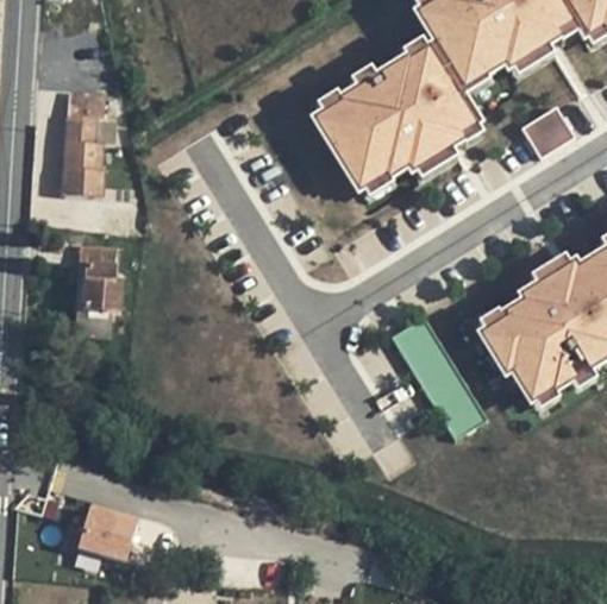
[(339,100),(312,118),(355,188),(358,186),(382,170),(385,175),(405,163),(408,168),(411,167),(457,138),(454,132),(474,120),(451,85),(455,83),(481,65),(483,70),(504,57),(507,63),(546,38),(556,32),(552,27),(573,14),(583,31),(601,19),(606,25),(606,24),(606,0),(431,0),(415,10),(413,11),(433,42),(406,58),(405,57),(338,98),(339,100)]
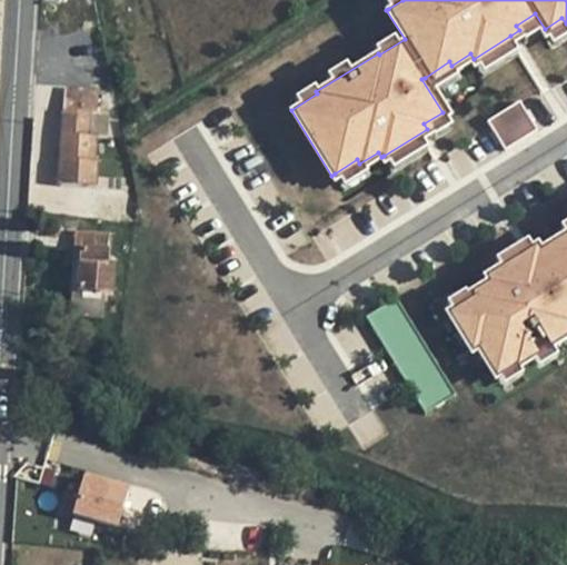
[(383,0),(388,9),(403,0),(383,0)]
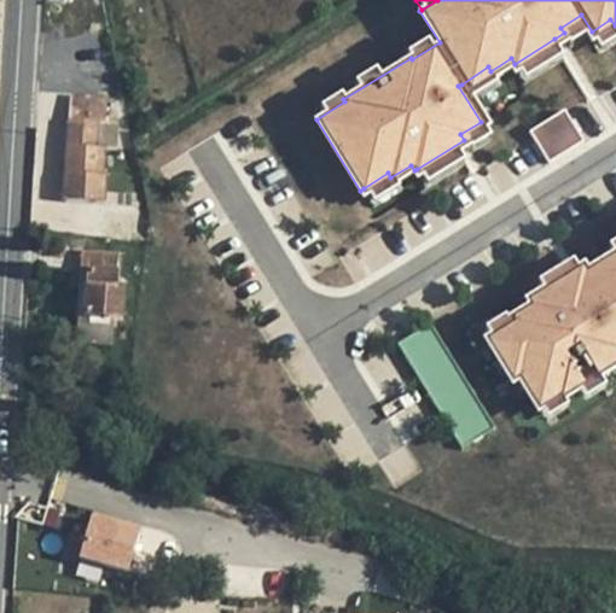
[(581,15),(561,28),(568,39),(587,25),(581,15)]
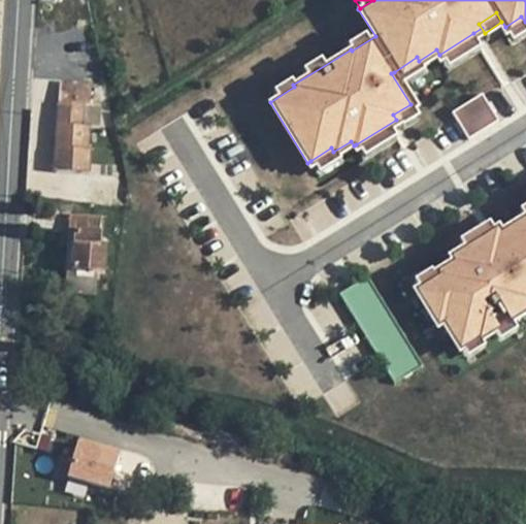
[(525,24),(521,17),(505,27),(511,36),(525,27),(525,24)]
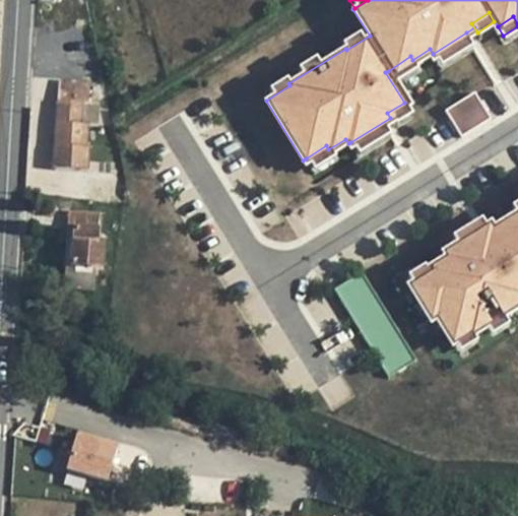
[(355,30),(340,41),(346,50),(362,41),(355,30)]
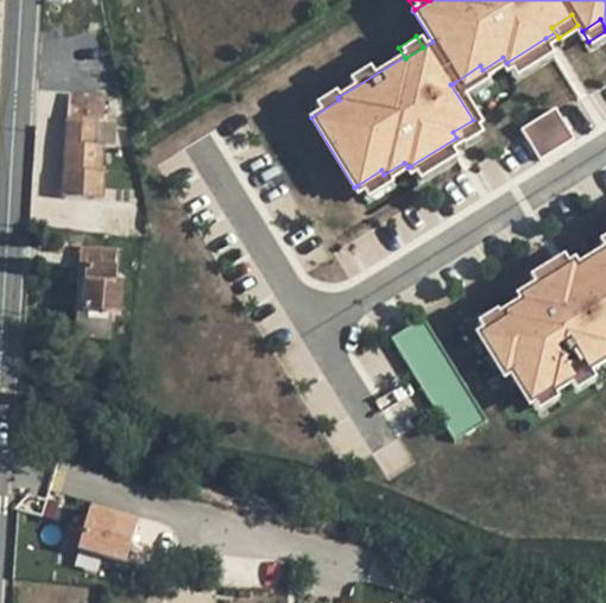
[(545,38),(506,63),(512,74),(553,49),(545,38)]
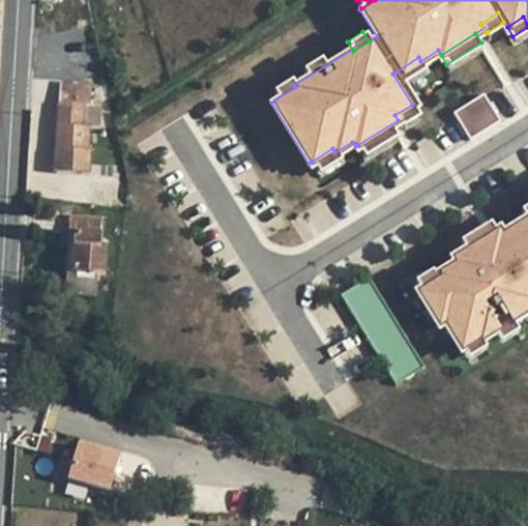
[(418,57),(396,72),(401,82),(424,66),(418,57)]
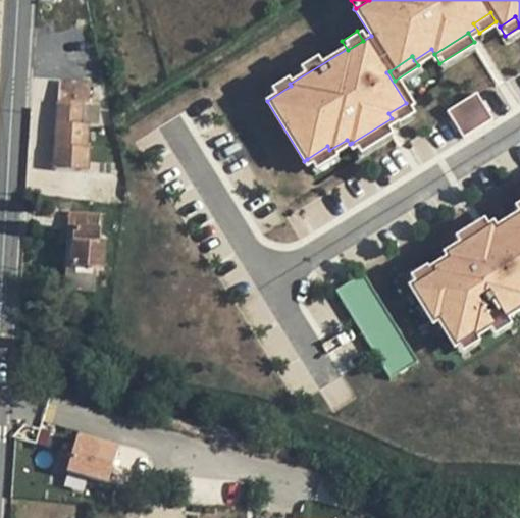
[(320,65),(315,57),(298,68),(302,76),(320,65)]
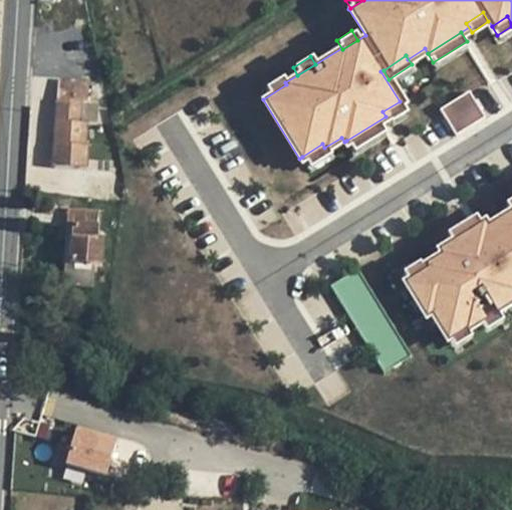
[(281,75),(263,85),(269,95),(286,84),(281,75)]
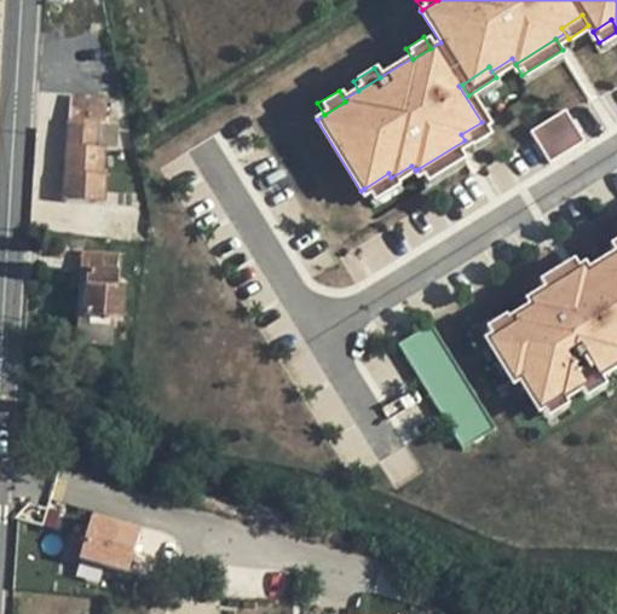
[(67,117),(63,168),(71,169),(68,195),(105,196),(107,172),(104,171),(108,143),(98,143),(98,119),(117,120),(126,120),(121,94),(103,92),(70,92),(69,117),(67,117)]
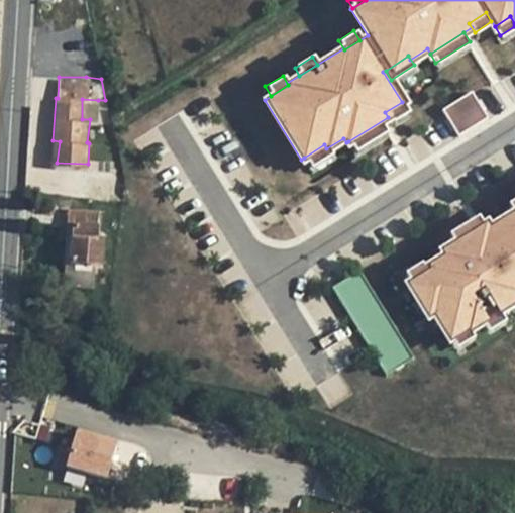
[(487,110),(471,85),(455,94),(471,120),(487,110)]
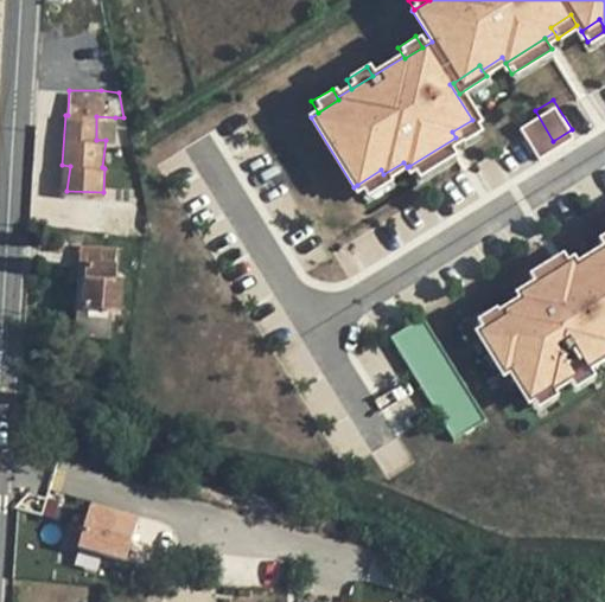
[(115,117),(96,116),(96,140),(106,140),(114,140),(115,117)]
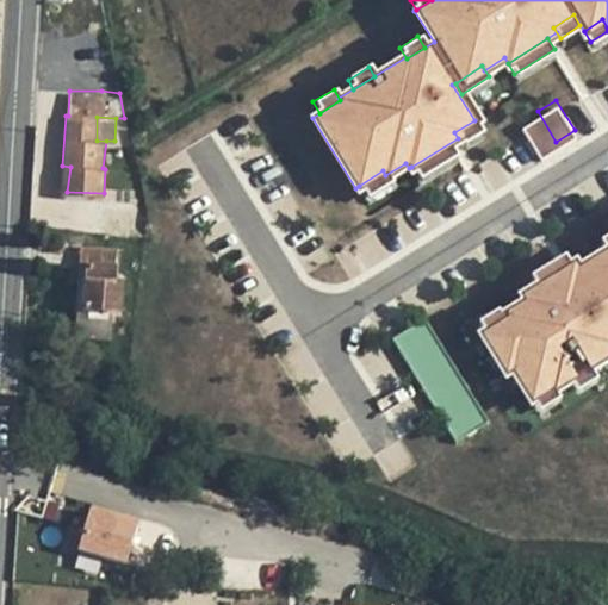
[(475,120),(454,132),(458,138),(461,143),(481,131),(475,120)]
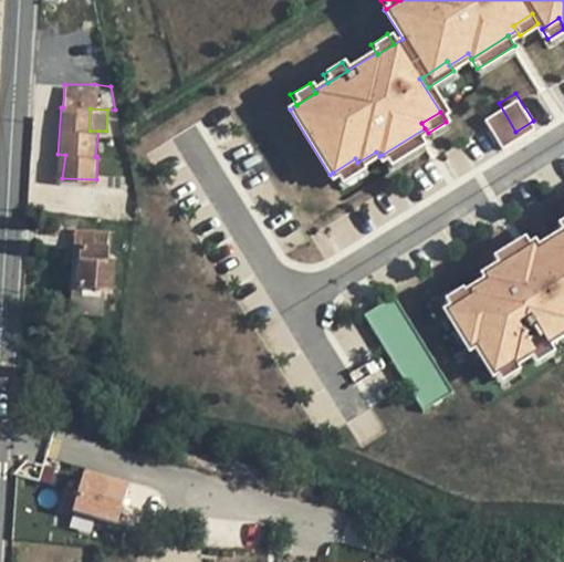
[(423,143),(416,133),(382,155),(387,165),(423,143)]
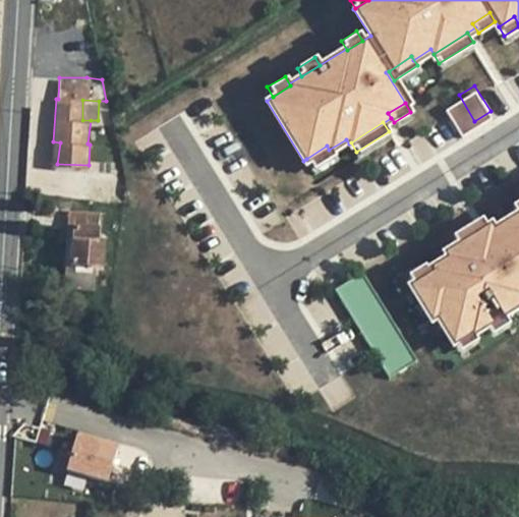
[(50,163),(57,164),(60,142),(53,141),(50,163)]
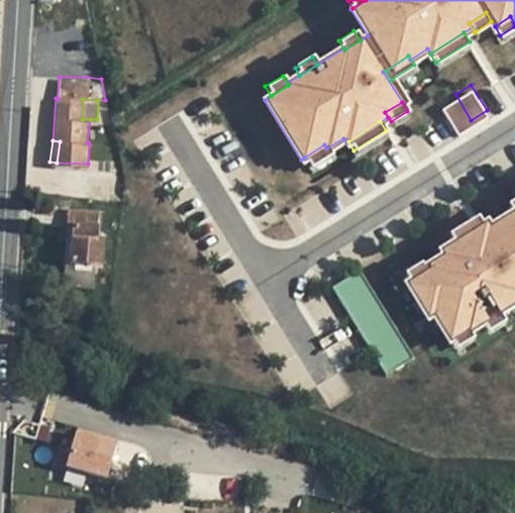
[(326,148),(324,144),(304,158),(309,167),(330,154),(326,148)]
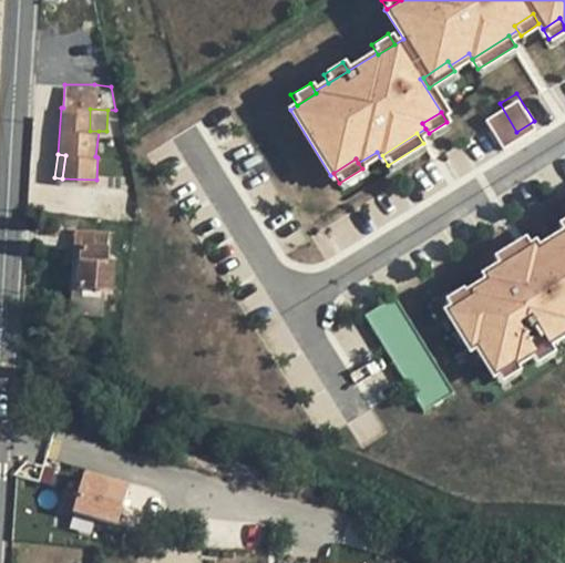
[(80,245),(78,287),(103,289),(111,288),(113,262),(105,262),(109,229),(75,228),(72,245),(80,245)]
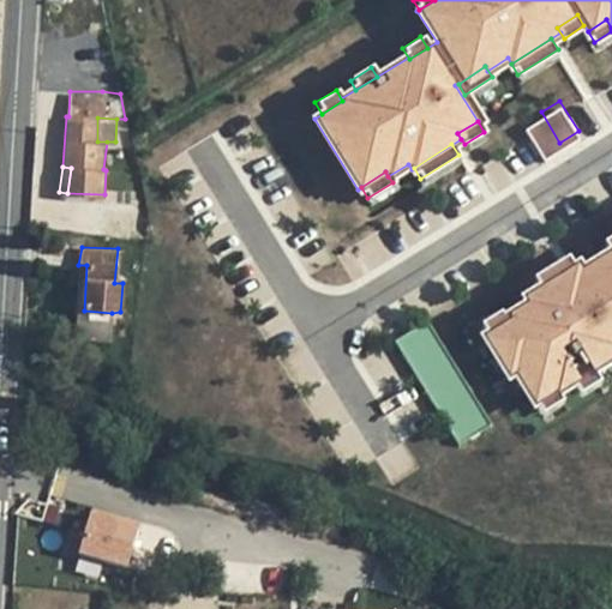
[(485,336),(510,375),(516,371),(535,403),(557,390),(561,396),(611,362),(611,248),(580,270),(576,265),(526,296),(529,302),(510,314),(513,318),(508,321),(489,333),(485,336)]
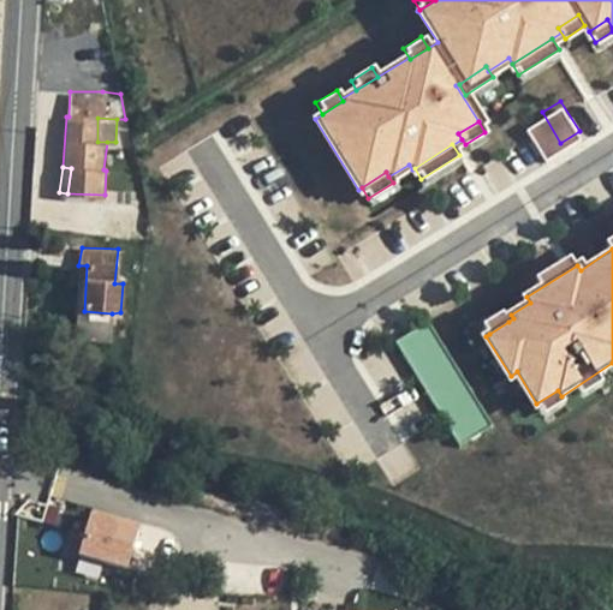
[(527,297),(571,269),(564,258),(519,286),(527,297)]
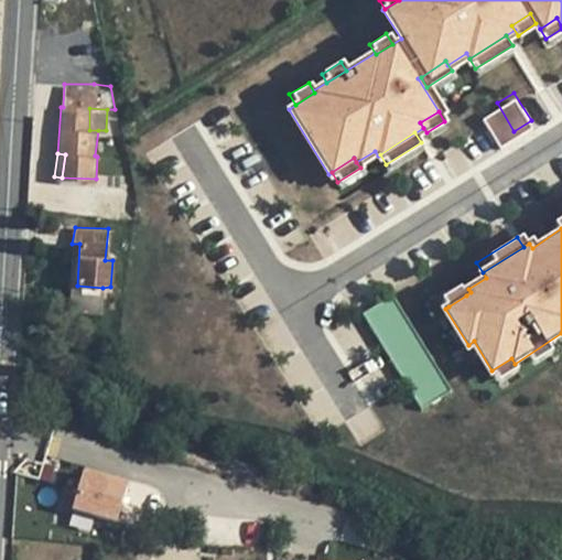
[(72,244),(69,286),(77,286),(79,244),(72,244)]
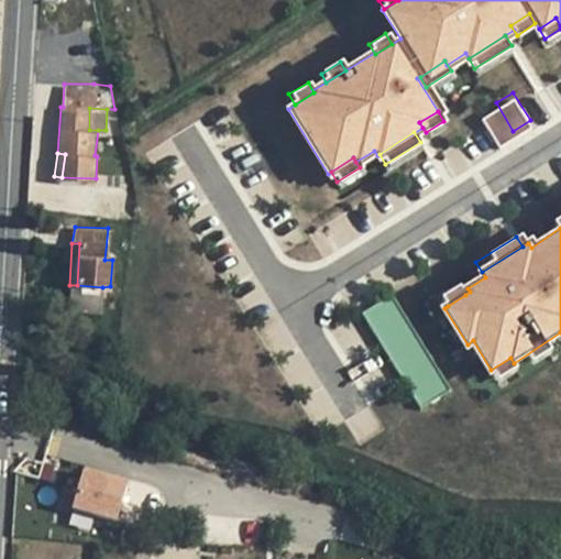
[(69,285),(68,308),(101,309),(102,287),(69,285)]
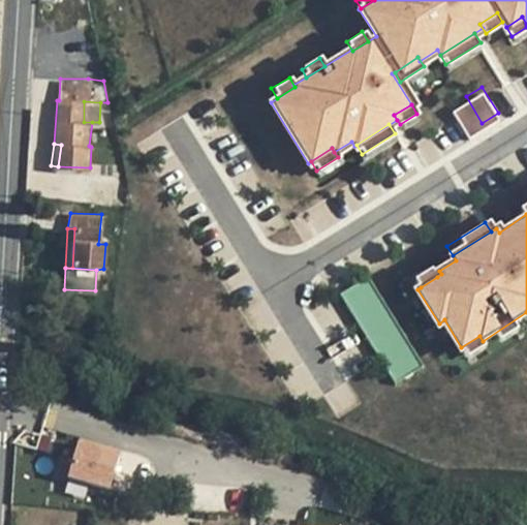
[(368,272),(340,289),(396,378),(424,362),(368,272)]
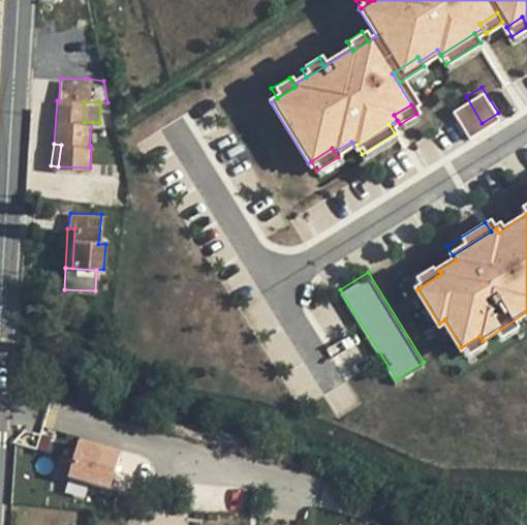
[(417,282),(421,287),(437,277),(434,272),(417,282)]
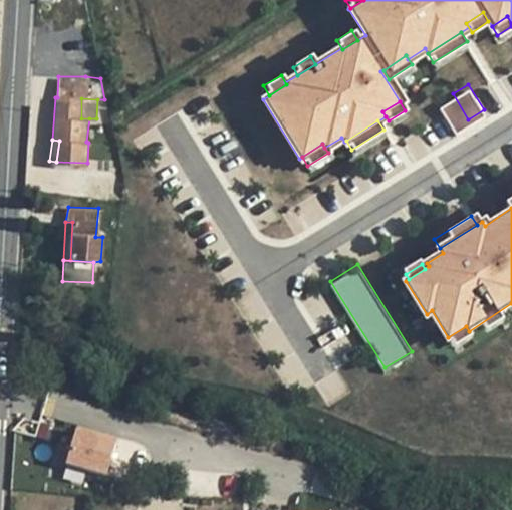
[(499,312),(483,322),(488,331),(505,321),(499,312)]
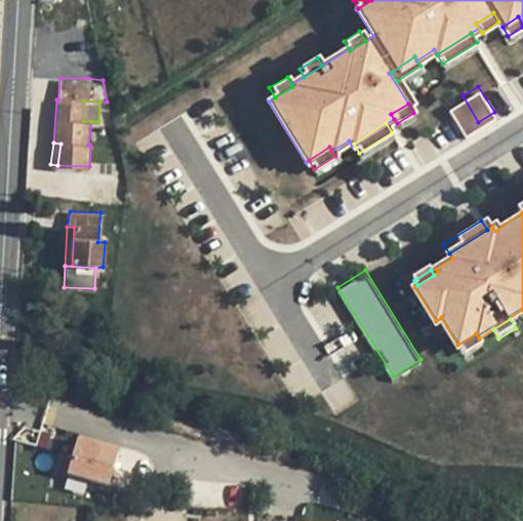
[(476,333),(457,345),(464,354),(482,343),(476,333)]
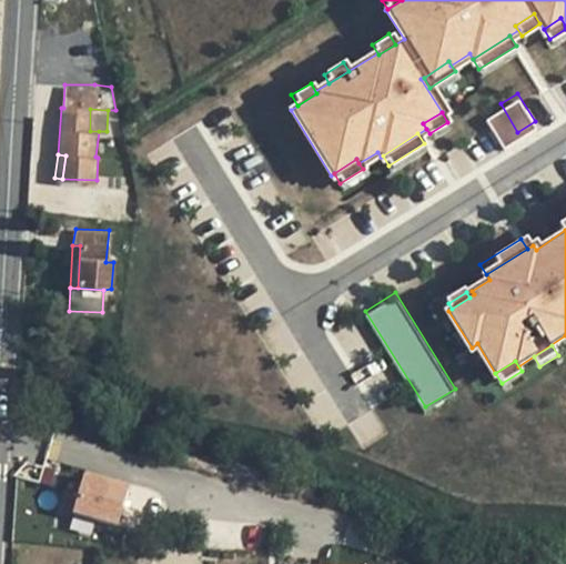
[(128,487),(83,474),(72,511),(117,523),(128,487)]
